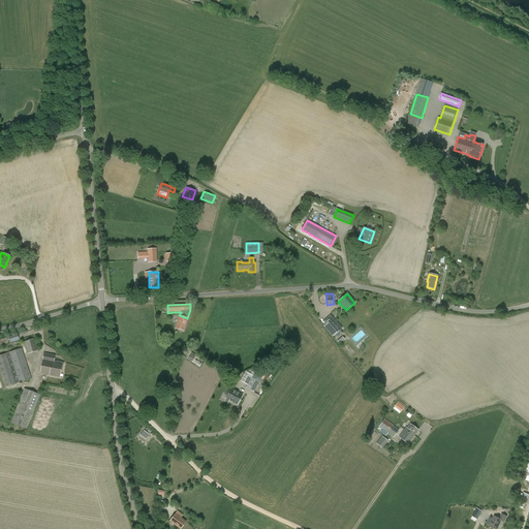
[(188,318),(187,318),(179,315),(175,329),(184,331),(188,318)]
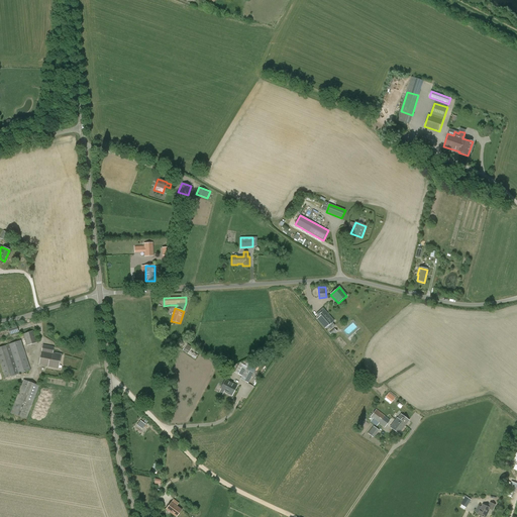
[(326,312),(320,318),(327,326),(334,321),(326,312)]
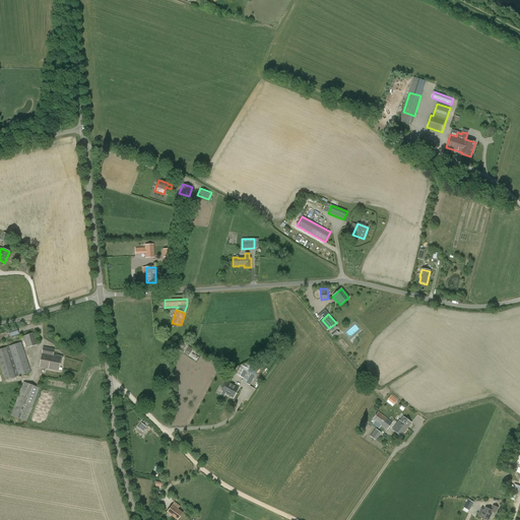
[(27,348),(38,345),(34,333),(23,336),(27,348)]
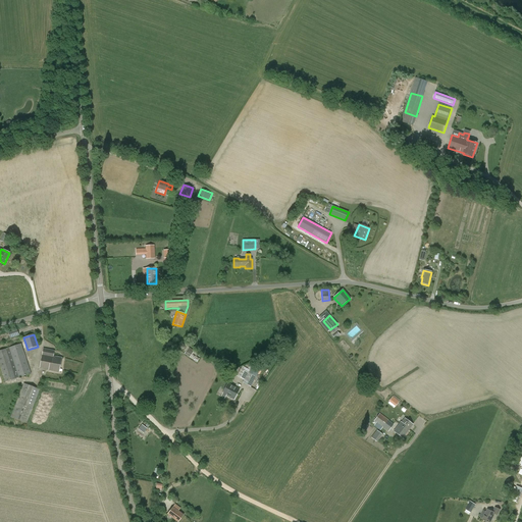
[(0,364),(5,382),(31,374),(21,344),(0,351),(0,364)]
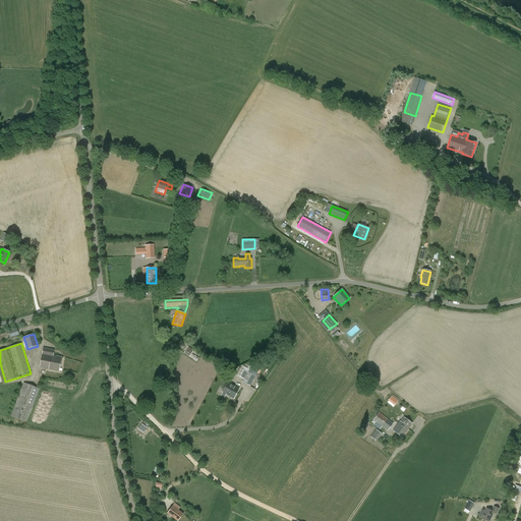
[(184,353),(189,356),(193,349),(188,346),(184,353)]
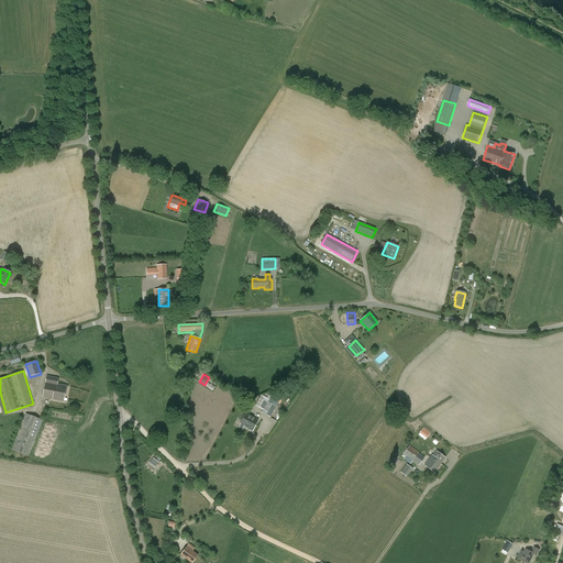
[(66,386),(57,385),(58,378),(47,376),(43,397),(53,399),(64,401),(66,386)]
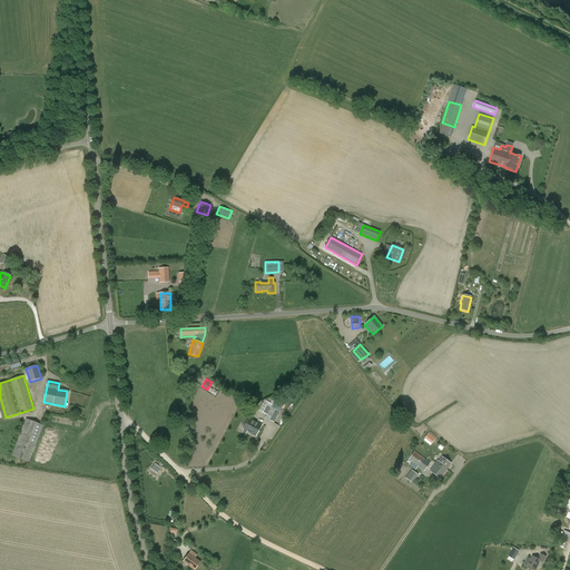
[(265,400),(264,400),(258,411),(266,415),(264,419),(273,424),(279,412),(272,408),(273,404),(265,400)]
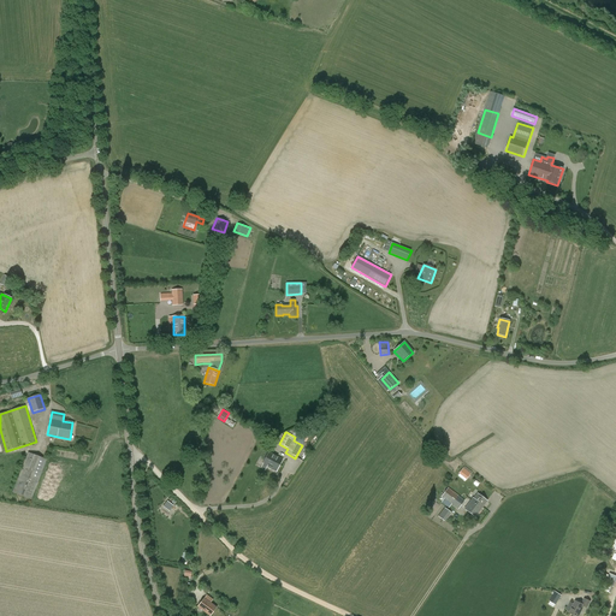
[(31,501),(47,460),(28,452),(12,492),(31,501)]
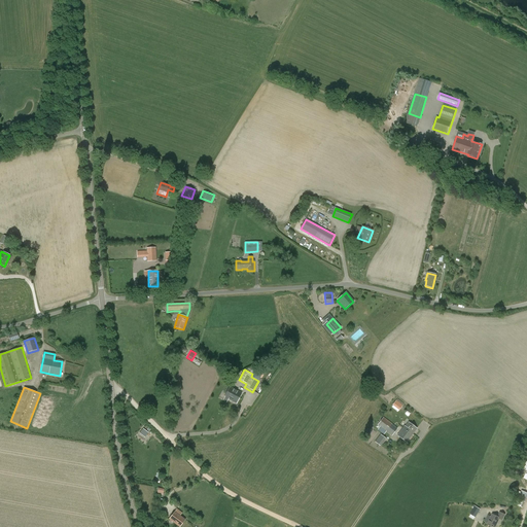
[(236,403),(242,393),(230,387),(224,397),(236,403)]
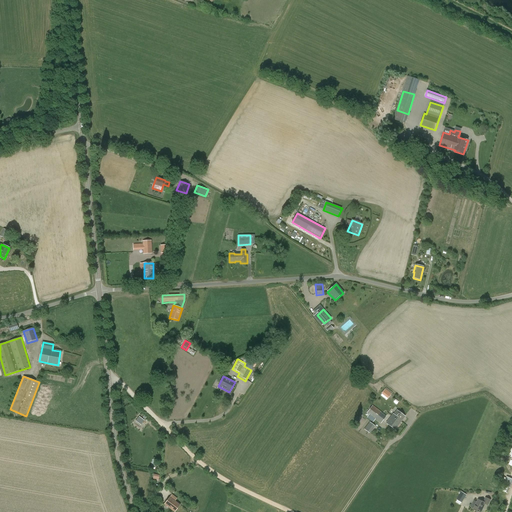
[(381,394),(387,399),(393,392),(387,387),(381,394)]
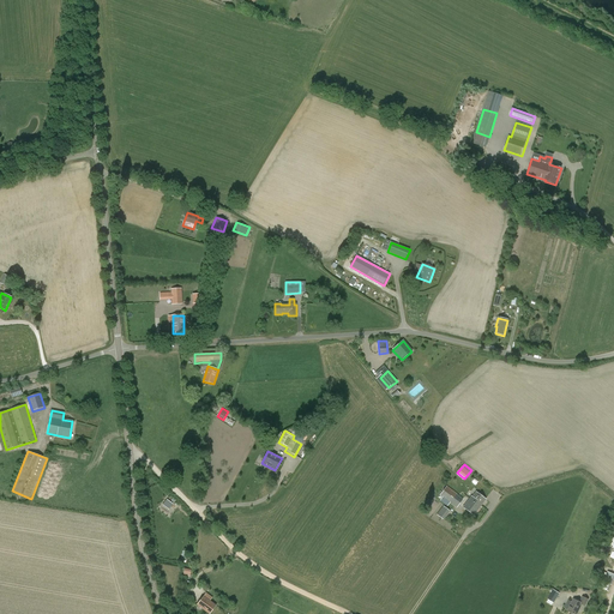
[(457,507),(463,500),(456,494),(457,494),(446,487),(440,495),(450,504),(450,503),(457,507)]
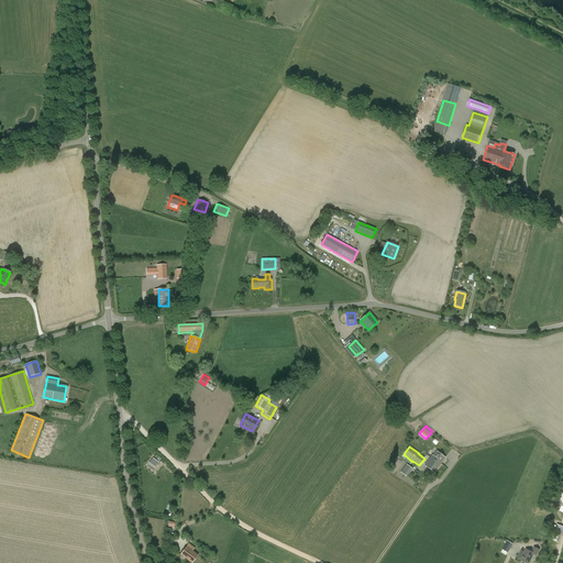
[(432,455),(430,457),(440,465),(445,459),(437,451),(433,455),(432,455)]
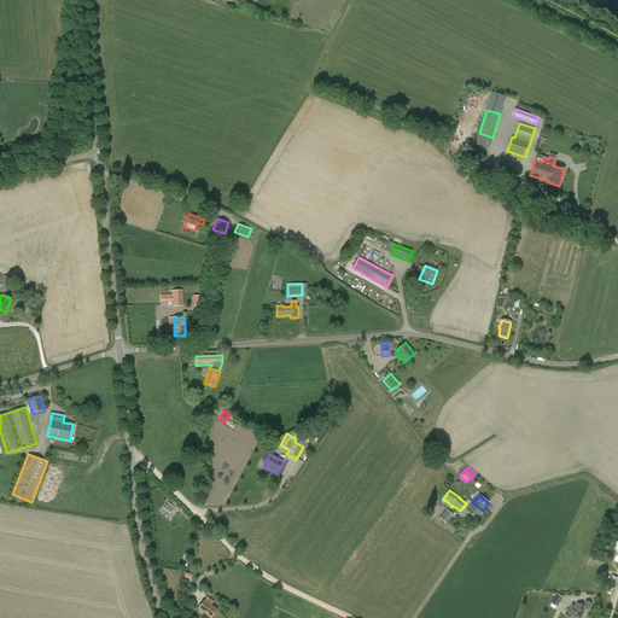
[(170,513),(174,508),(168,502),(163,508),(170,513)]
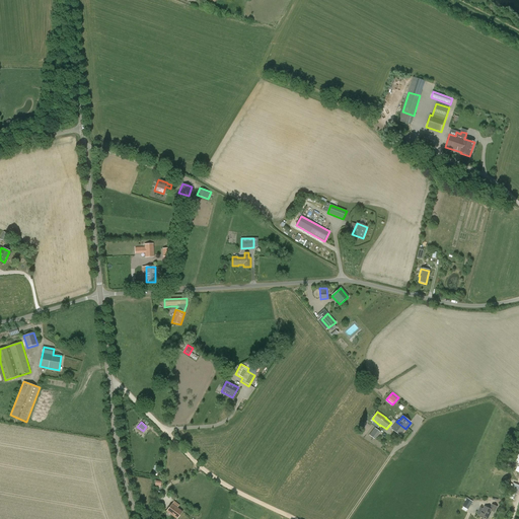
[(400,436),(405,429),(396,422),(391,429),(400,436)]
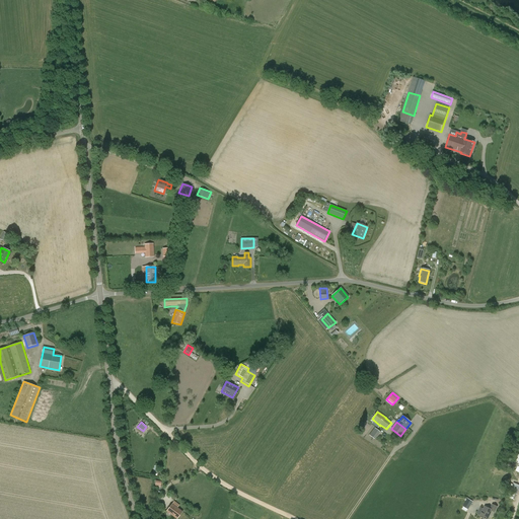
[(518,489),(518,486),(513,483),(510,491),(517,495),(518,489)]
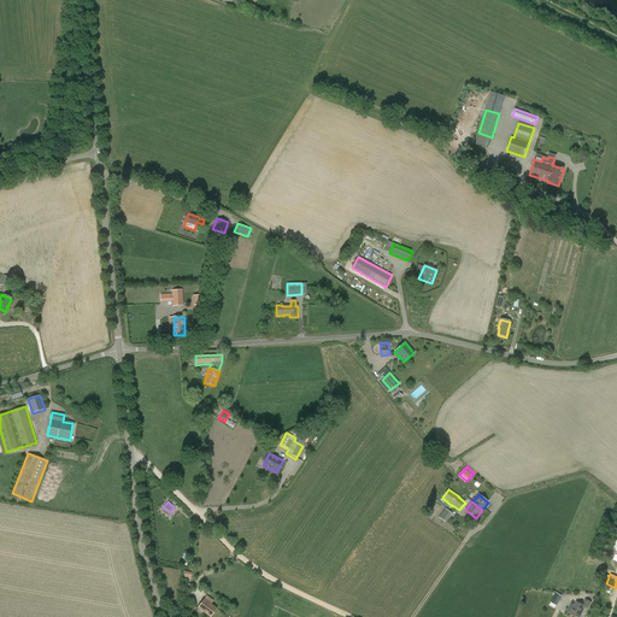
[(557,606),(563,597),(556,593),(551,601),(557,606)]
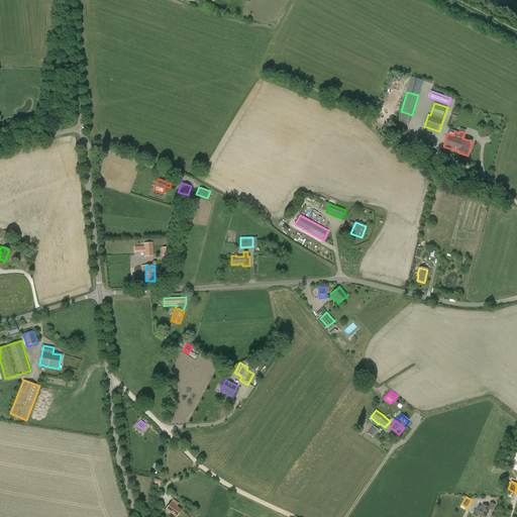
[(176,516),(182,510),(172,502),(166,509),(176,516)]
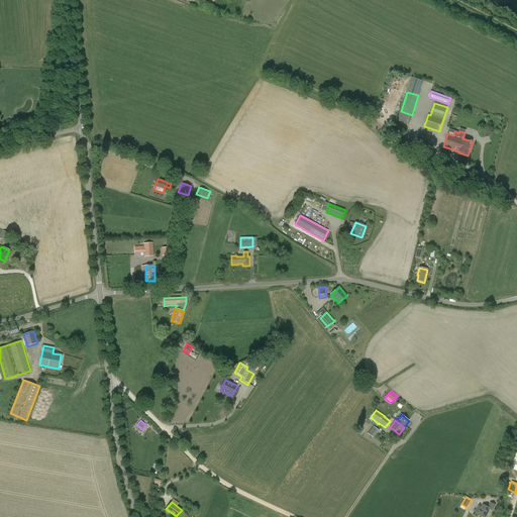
[(488,508),(485,506),(482,505),(478,515),(481,516),(485,516),(490,509),(493,511),(496,505),(490,502),(488,508)]
